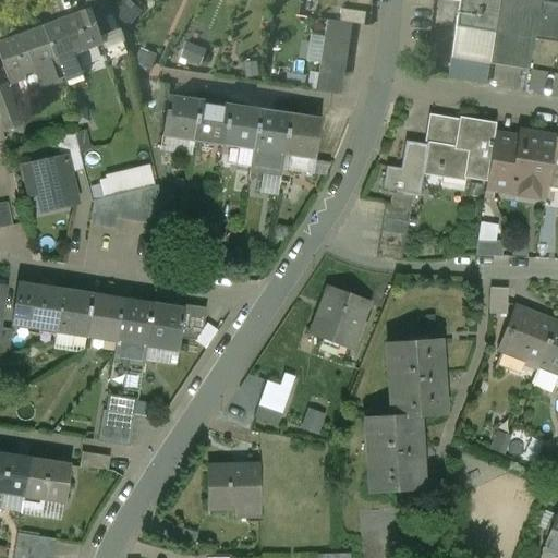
[(499,0),(459,0),(450,58),(489,64),(499,0)]
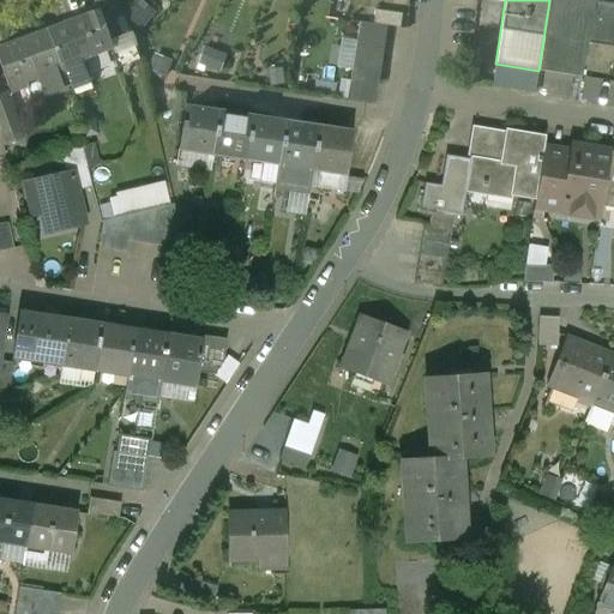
[(593,0),(549,0),(539,71),(581,78),(587,44),(593,0)]
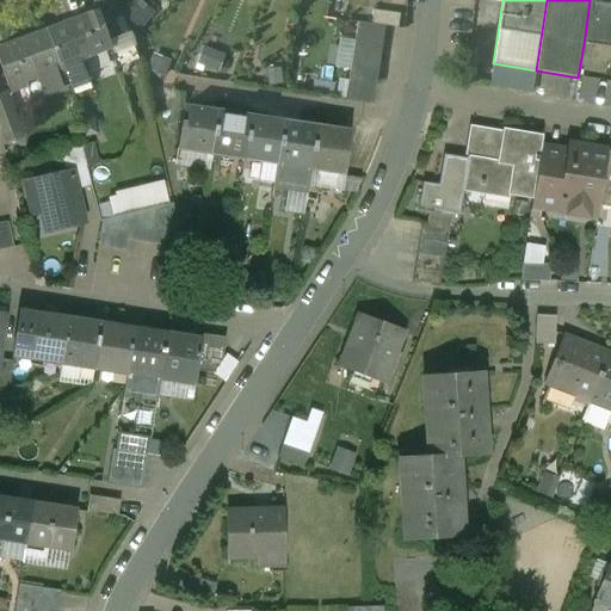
[(610,0),(590,0),(584,44),(610,48),(610,0)]
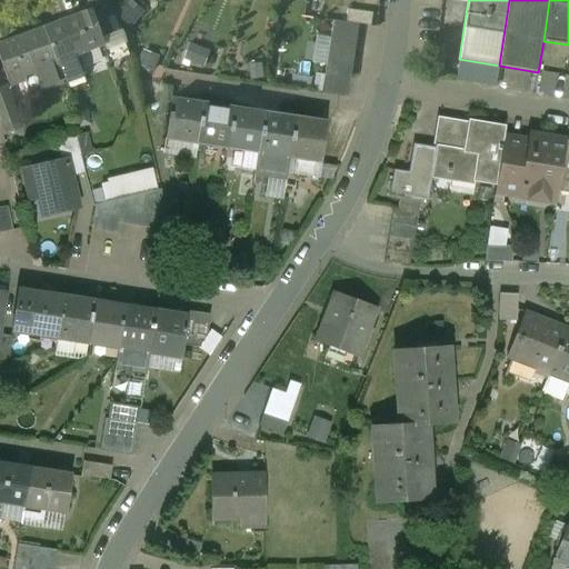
[(372,13),(348,10),(346,22),(358,25),(370,27),(372,13)]
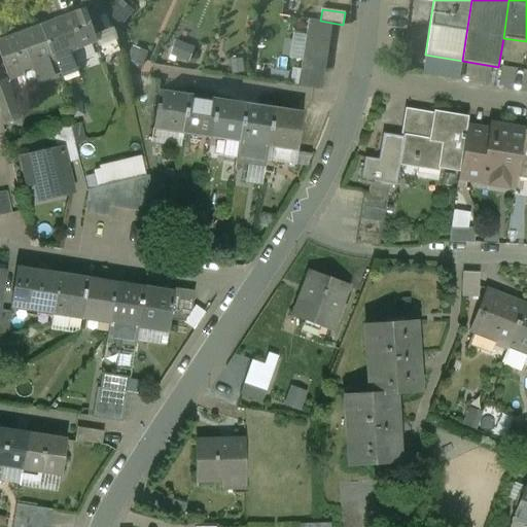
[(85,10),(40,27),(51,60),(58,76),(59,77),(79,69),(72,49),(95,41),(97,40),(95,37),(85,10)]
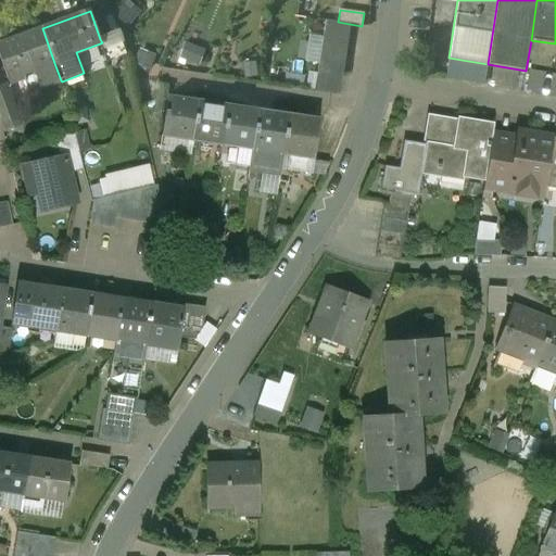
[(338,22),(326,21),(324,33),(349,37),(350,24),(338,22)]
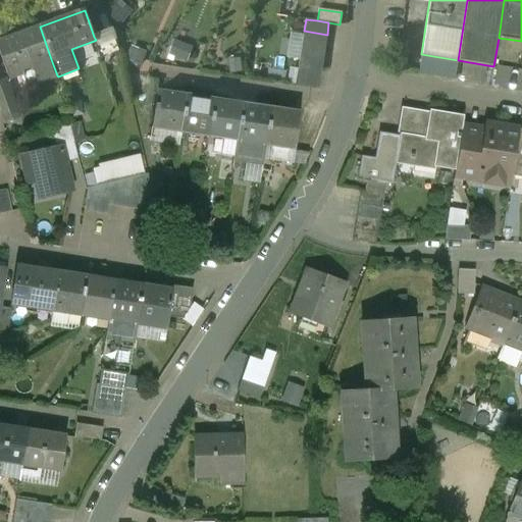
[(39,25),(0,40),(0,55),(7,75),(21,70),(51,59),(40,27),(39,25)]
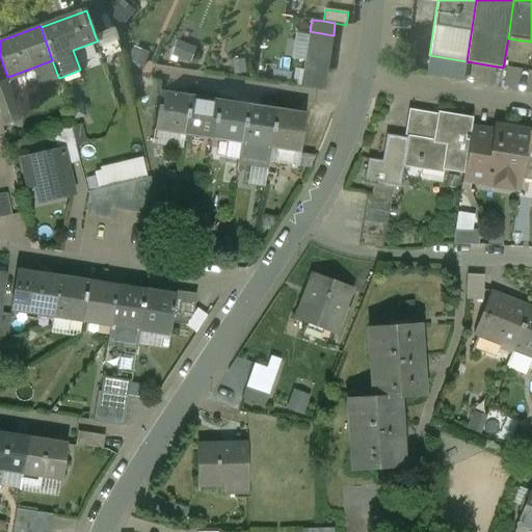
[(112,31),(96,37),(98,41),(96,42),(103,62),(122,55),(112,31)]
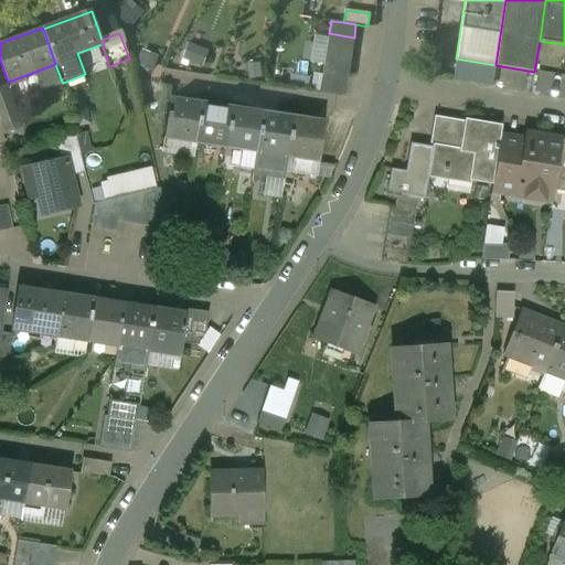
[(354,38),(329,33),(327,45),(352,50),(354,38)]
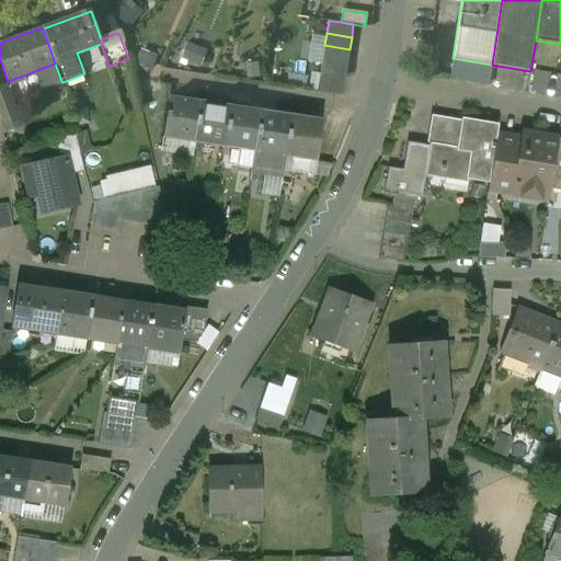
[(187,43),(184,59),(205,64),(208,47),(187,43)]
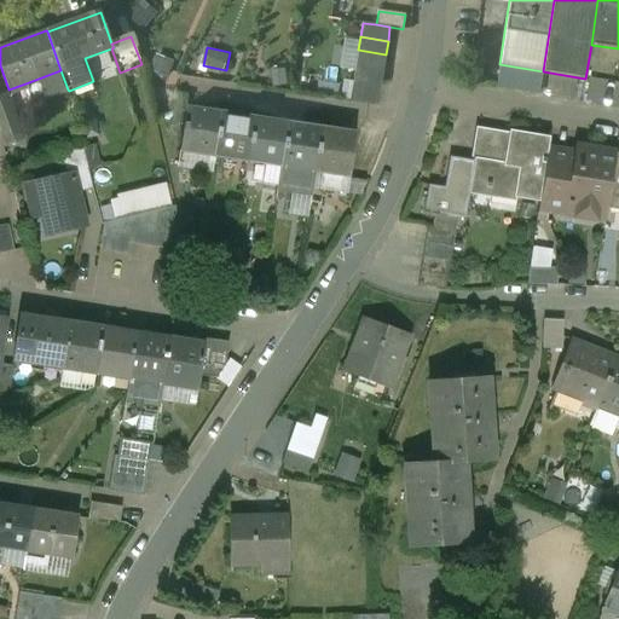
[(386,55),(358,50),(356,63),(383,68),(386,55)]
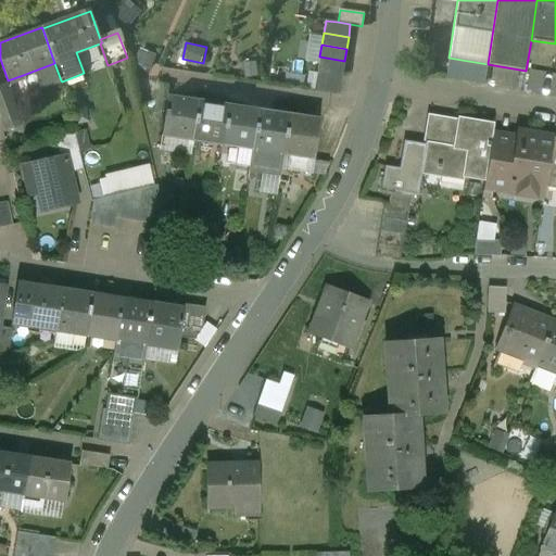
[(344,61),(319,57),(317,68),(342,73),(344,61)]
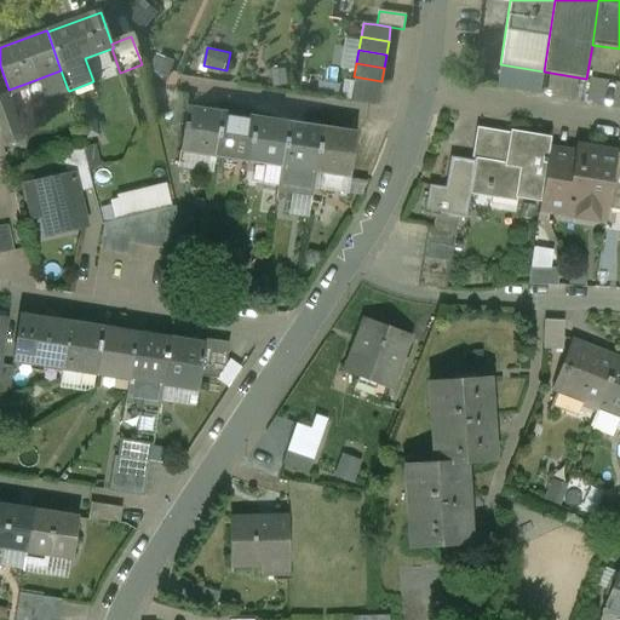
[(61,70),(26,84),(33,103),(68,90),(61,70)]
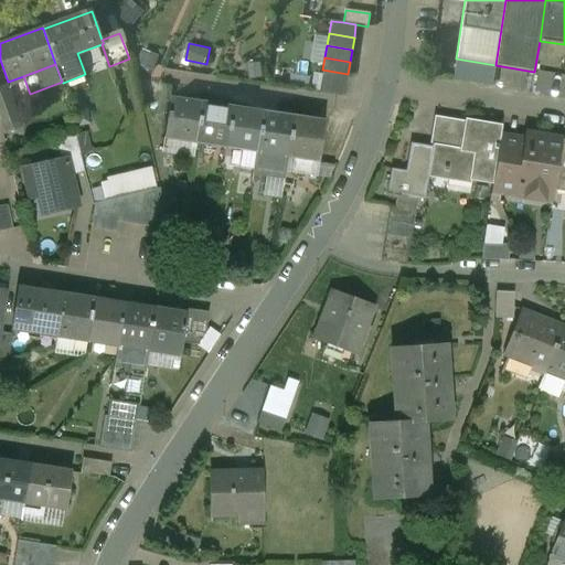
[(348,74),(322,70),(321,82),(345,85),(348,74)]
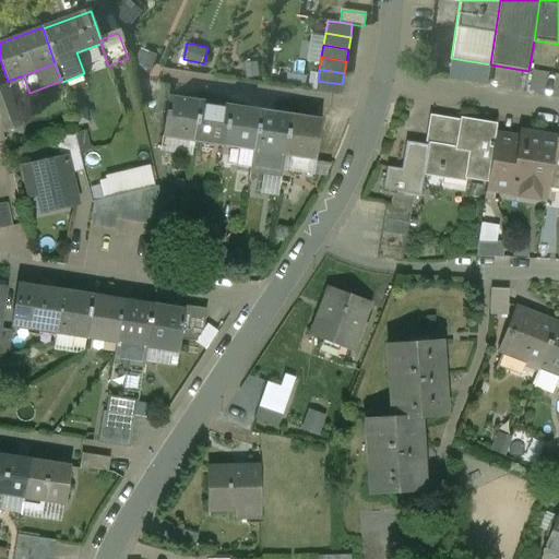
[(342,84),(318,81),(316,94),(340,97),(342,84)]
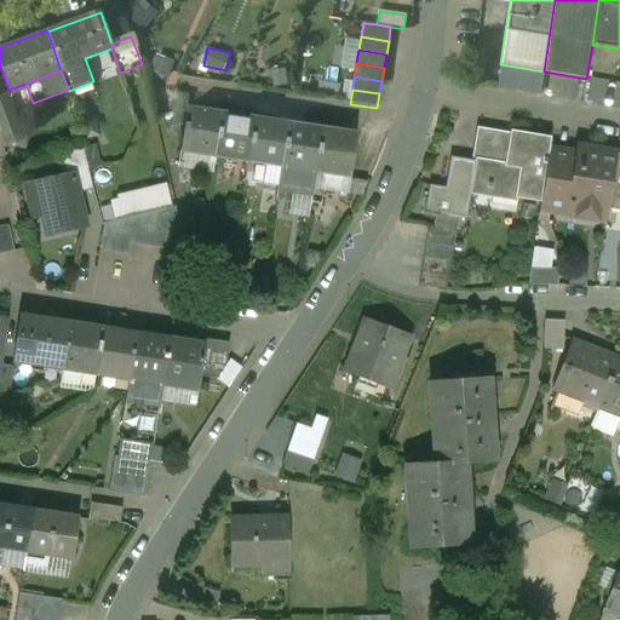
[(6,96),(0,98),(0,131),(1,135),(17,128),(6,96)]
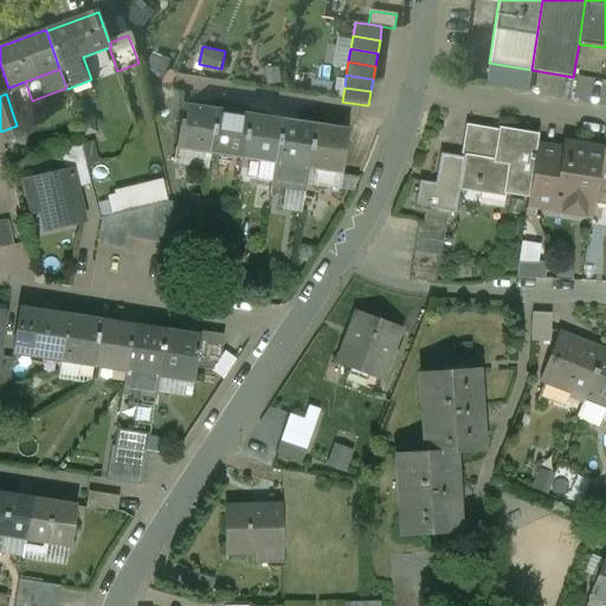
[(216,111),(181,107),(175,149),(210,155),(216,111)]
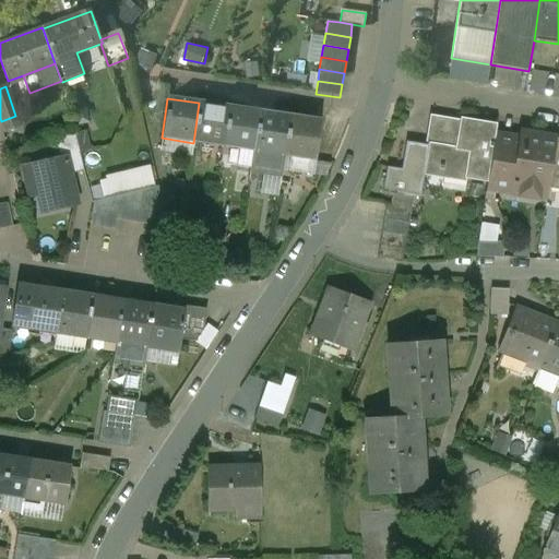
[(229,107),(199,103),(193,143),(223,147),(229,107)]
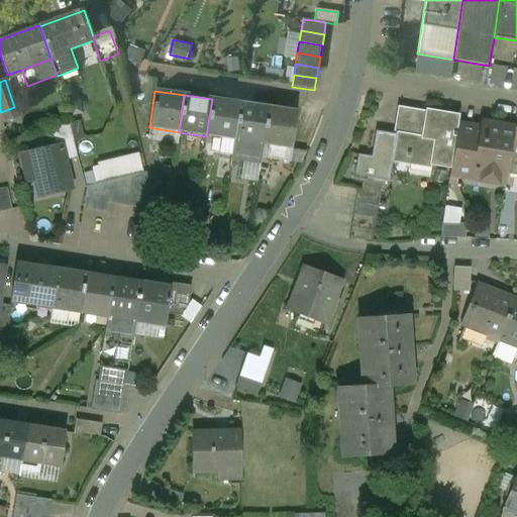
[(240,103),(212,99),(206,136),(234,140),(240,103)]
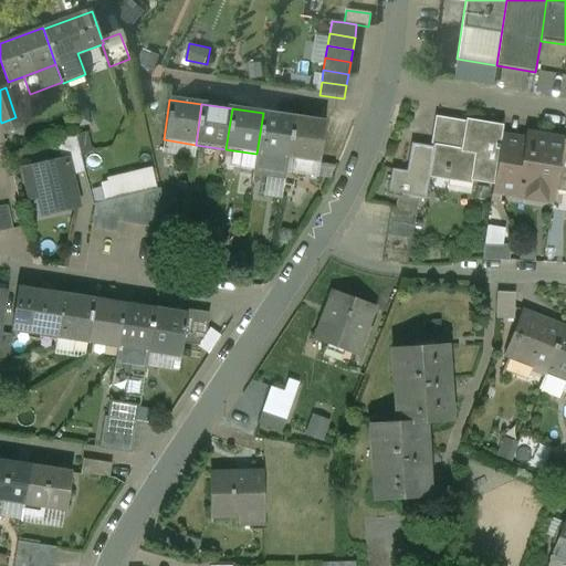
[(293,117),(263,113),(257,154),(287,158),(293,117)]
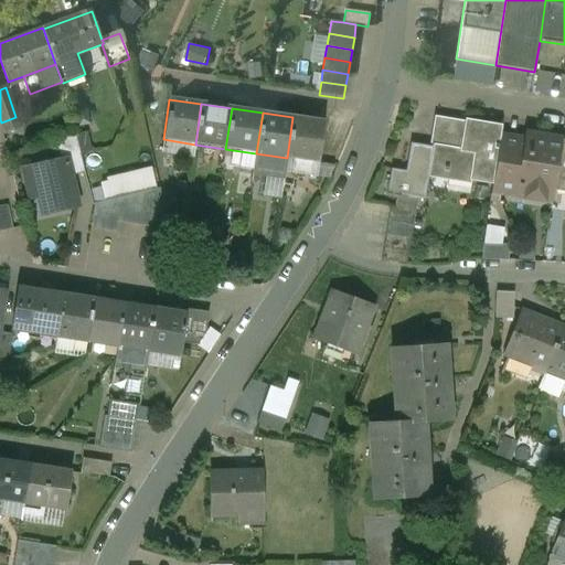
[(16,117),(1,123),(0,119),(0,123),(2,134),(20,127),(16,117)]
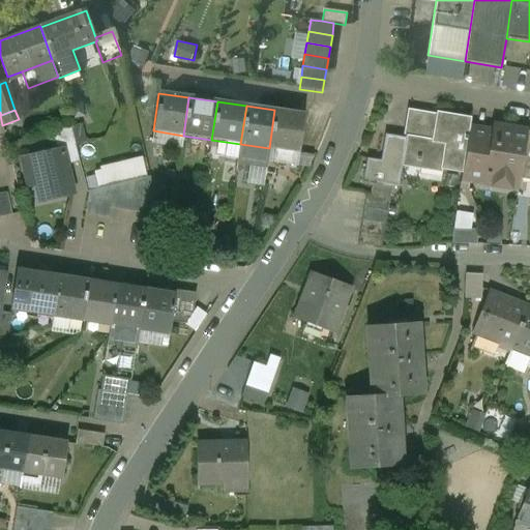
[(304,115),(274,110),(269,148),(285,150),(285,145),(299,147),(304,115)]
